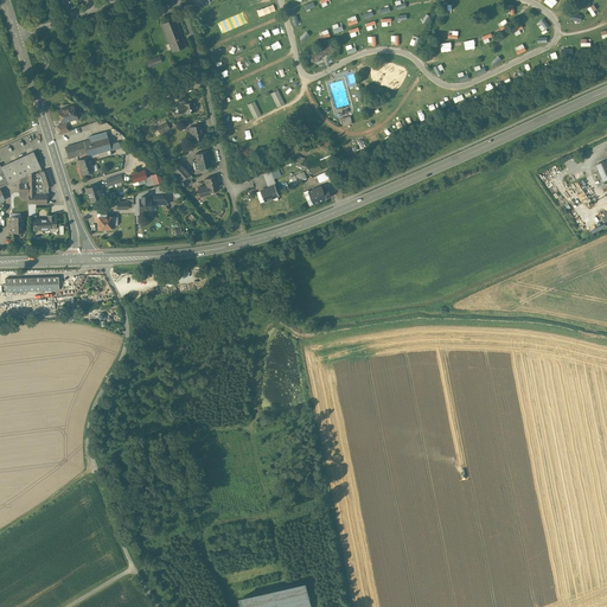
[(442,4),(443,14),(452,14),(452,2),(442,4)]
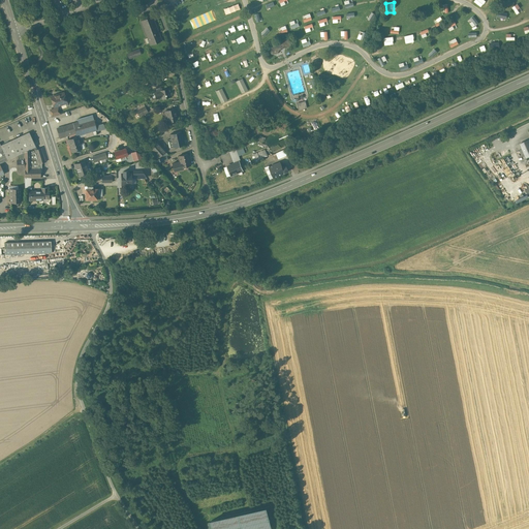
[(152,16),(141,21),(150,43),(161,39),(152,16)]
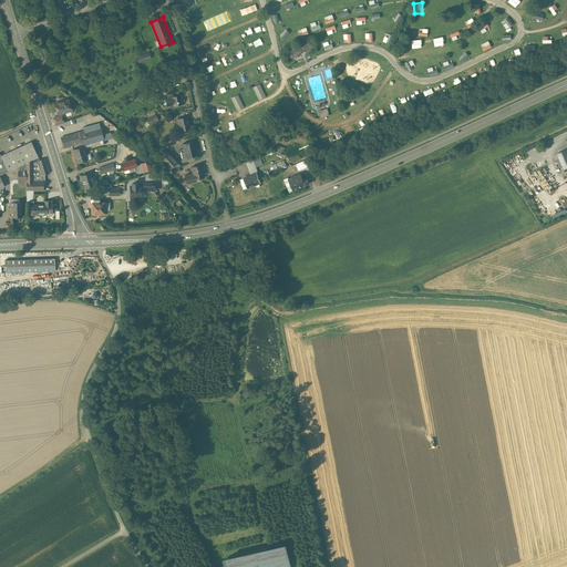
[(508,17),(502,21),(507,29),(514,24),(508,17)]
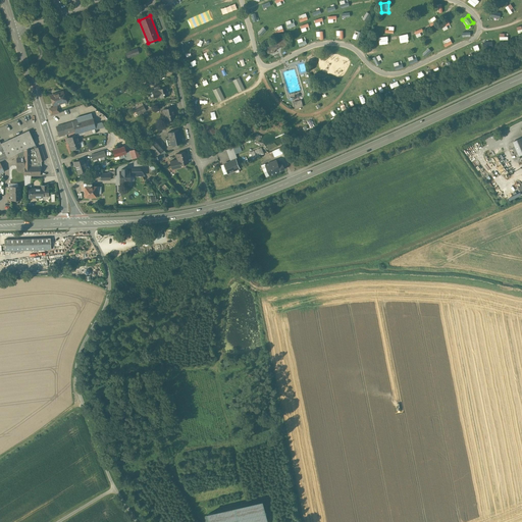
[(441,24),(444,31),(449,29),(448,25),(451,23),(449,21),(441,24)]
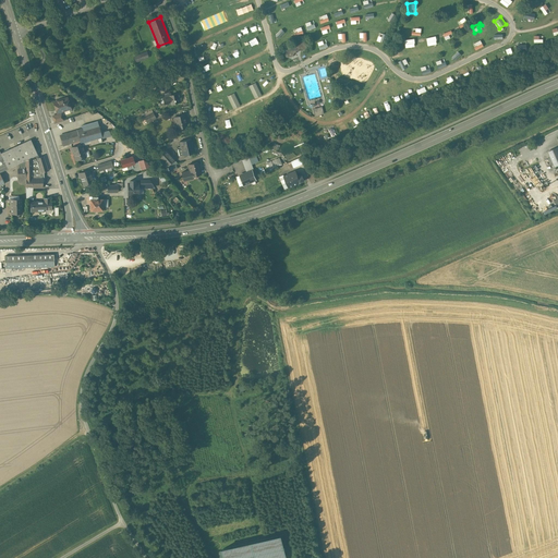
[(322,27),(323,34),(331,32),(329,25),(322,27)]
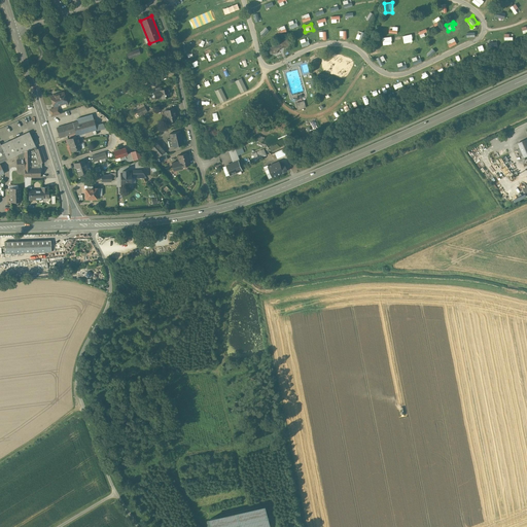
[(264,36),(270,30),(267,27),(260,33),(264,36)]
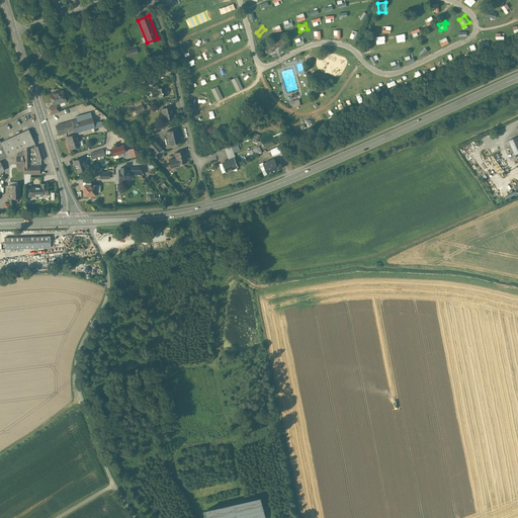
[(355,33),(351,33),(350,37),(358,39),(359,31),(355,31),(355,33)]
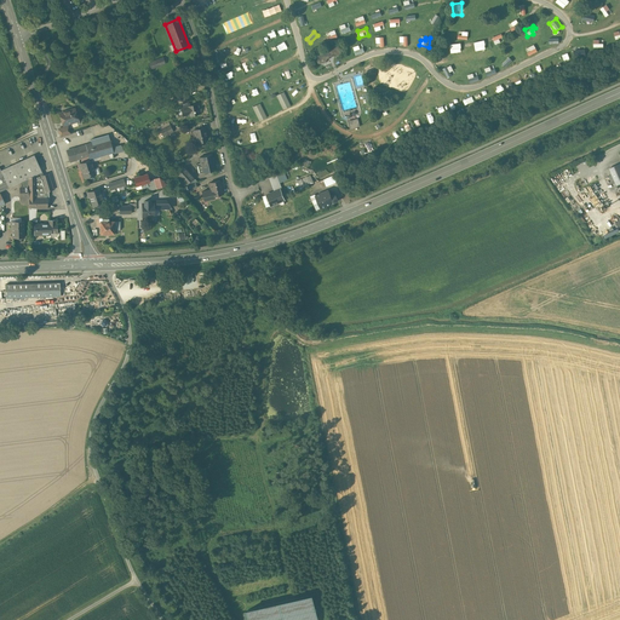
[(532,51),(527,52),(529,56),(538,52),(534,44),(529,46),(532,51)]
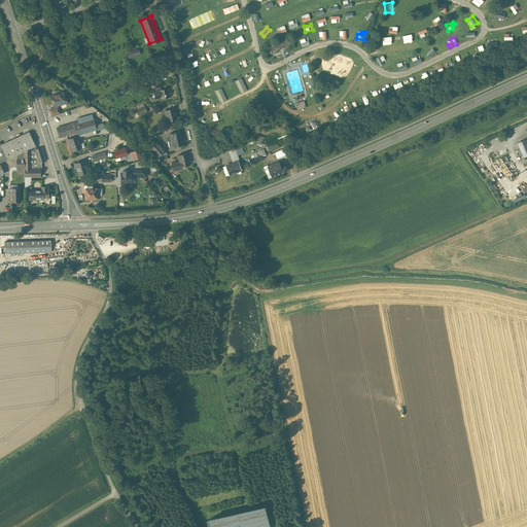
[(276,44),(271,44),(268,48),(271,54),(276,54),(278,49),(281,49),(282,47),(287,47),(290,43),(288,39),(283,38),(280,43),(277,43),(276,44)]
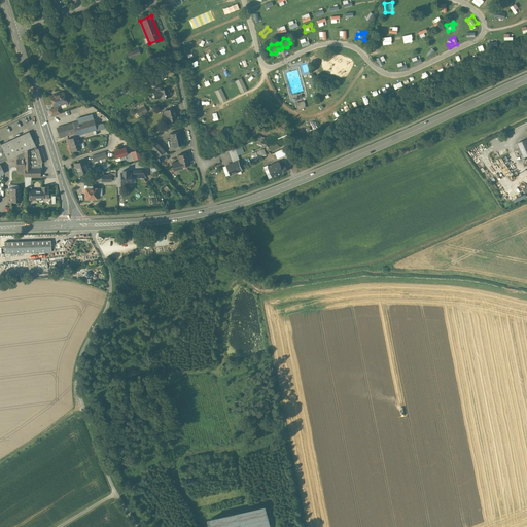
[(303,46),(310,44),(309,40),(307,41),(305,38),(301,39),(303,46)]
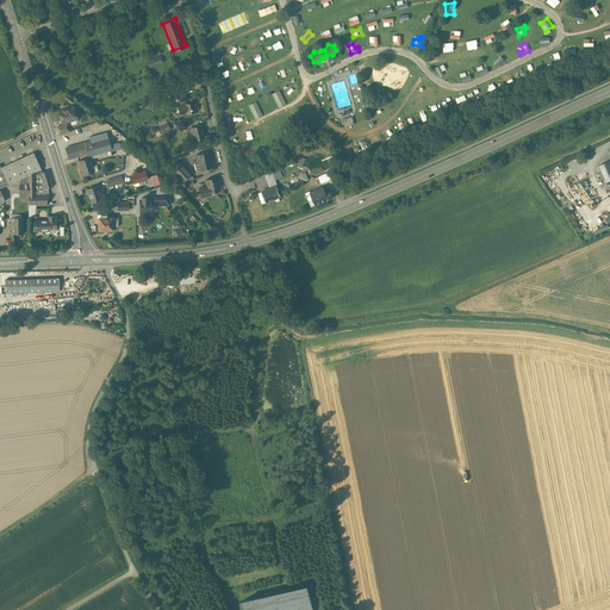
[(161,55),(145,61),(149,69),(163,63),(161,55)]
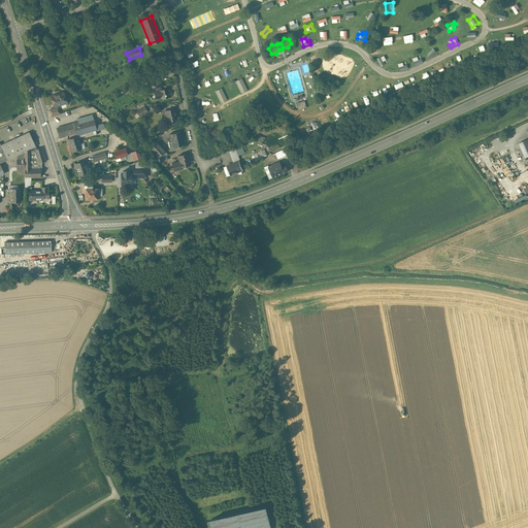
[(428,54),(431,58),(437,52),(434,48),(428,54)]
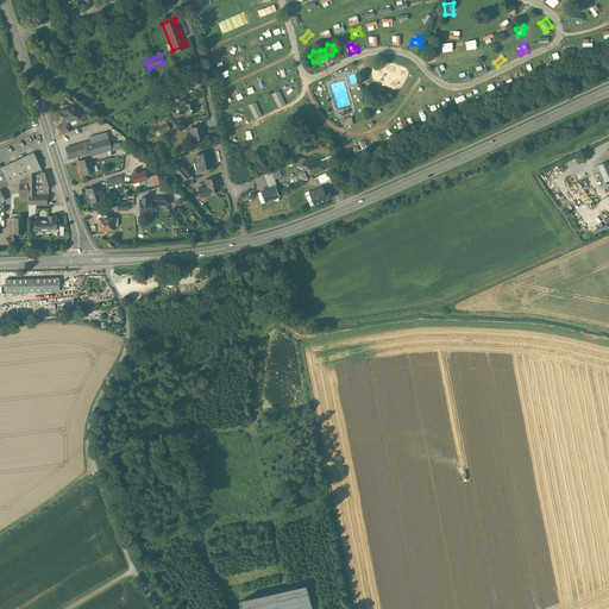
[(281,79),(288,75),(283,64),(276,69),(281,79)]
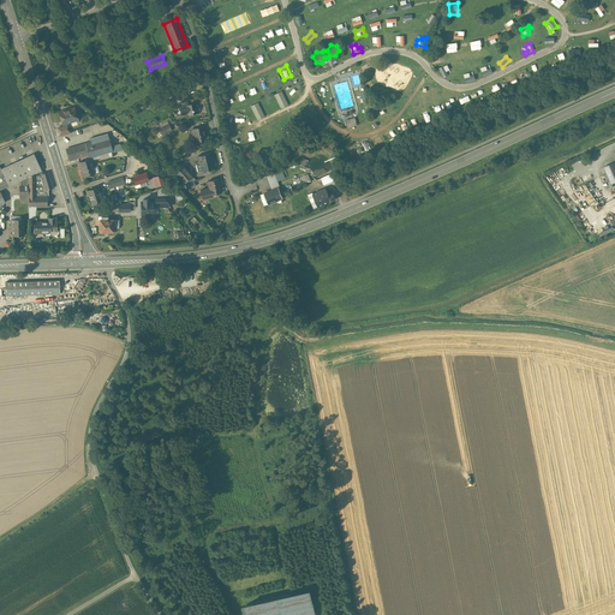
[(443,77),(452,73),(448,65),(440,67),(443,77)]
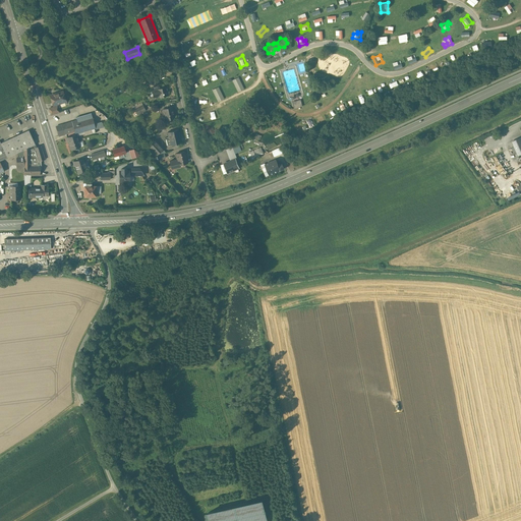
[(393,62),(395,69),(403,67),(402,63),(399,64),(398,61),(393,62)]
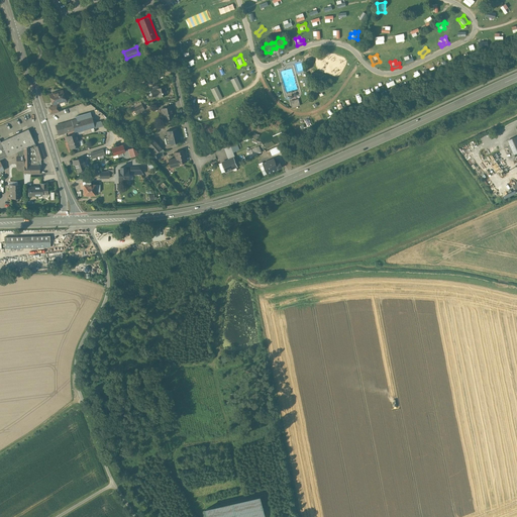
[(238,72),(242,80),(249,76),(244,68),(238,72)]
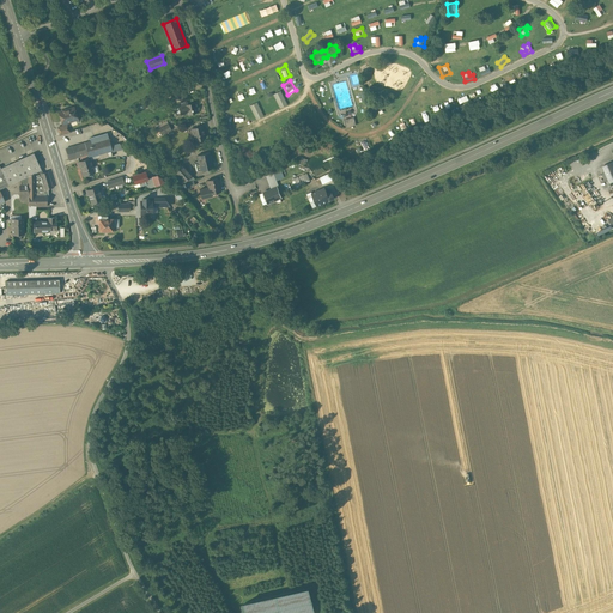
[(195,103),(186,104),(186,107),(187,113),(187,115),(196,113),(195,103)]
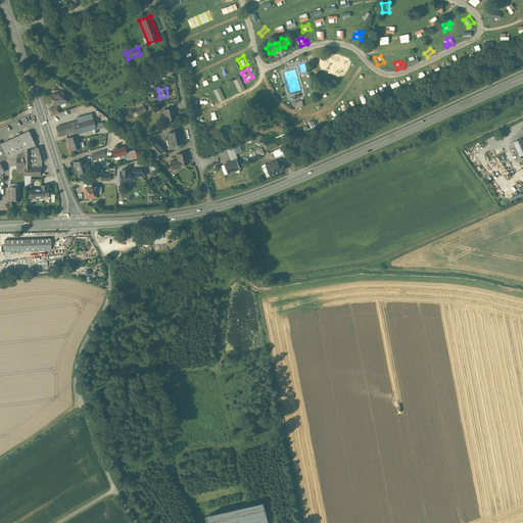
[(159,96),(158,91),(154,92),(153,90),(148,91),(149,98),(159,96)]
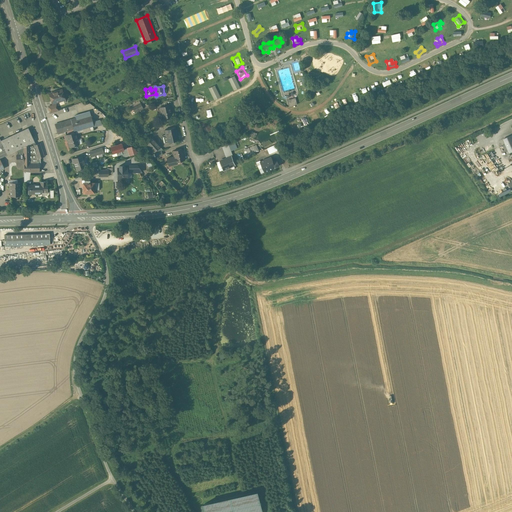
[(61,90),(49,93),(52,103),(64,99),(61,90)]
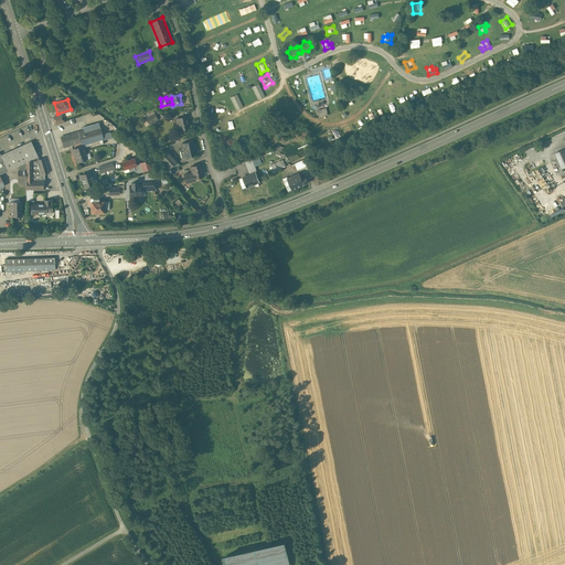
[(97,115),(89,117),(92,125),(104,120),(97,115)]
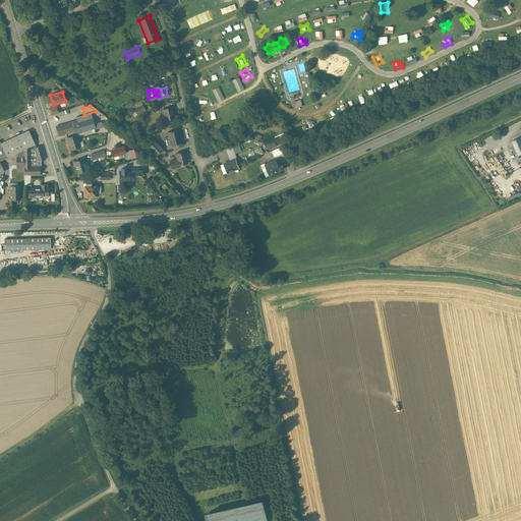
[(141,106),(133,110),(136,116),(145,111),(141,106)]
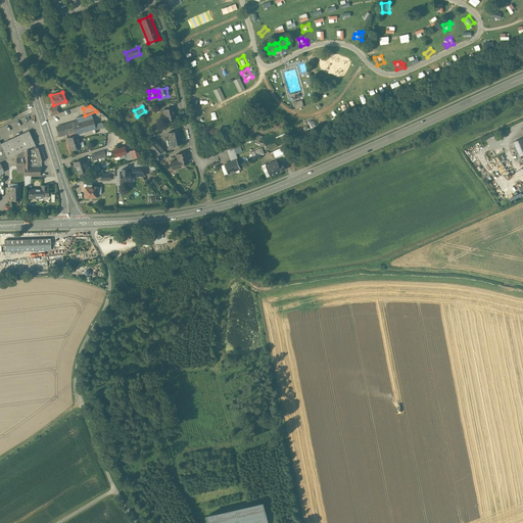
[(172,107),(163,109),(164,115),(167,121),(175,117),(172,107)]
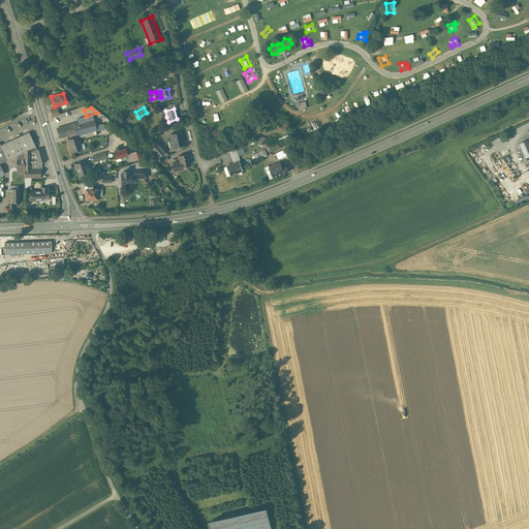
[(73,123),(62,126),(65,135),(75,132),(76,135),(96,129),(93,119),(80,123),(79,122),(74,124),(73,123)]
